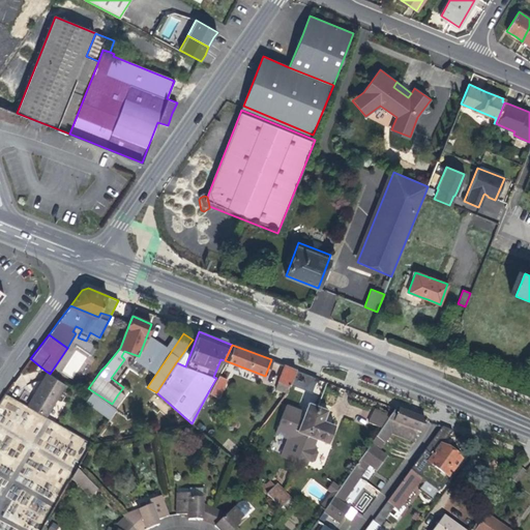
[(288,391),(296,370),(285,365),(276,387),(288,391)]
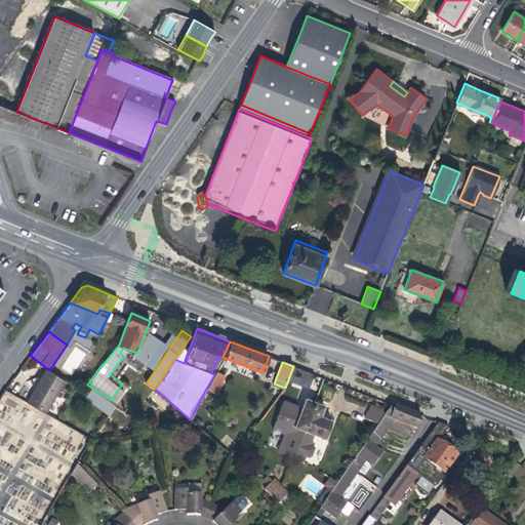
[(64,379),(49,370),(46,368),(37,384),(28,401),(46,411),(64,379)]
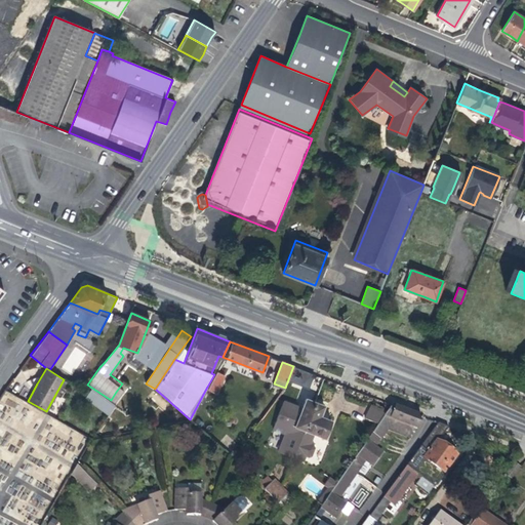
[(309,389),(314,375),(298,369),(292,382),(309,389)]
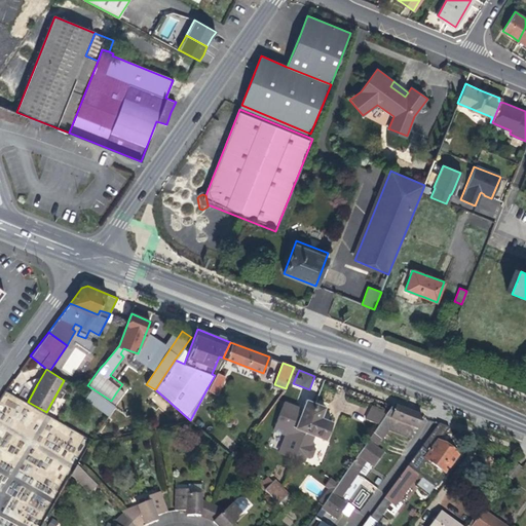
[(216,372),(215,375),(208,387),(215,392),(223,377),(216,372)]
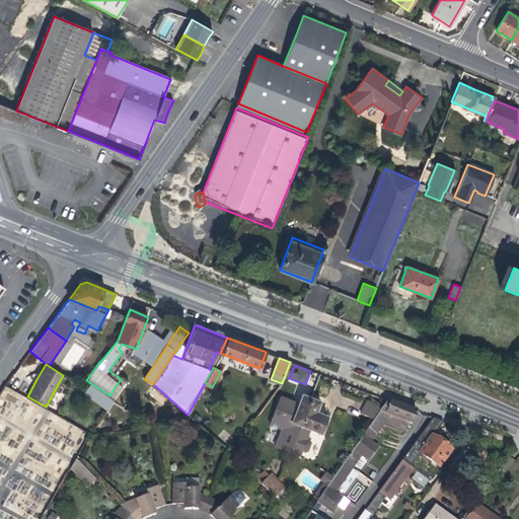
[(121,391),(115,387),(109,395),(112,397),(115,399),(121,391)]
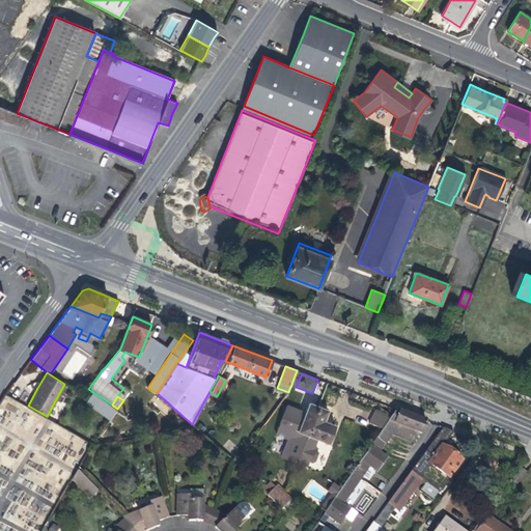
[(297,464),(299,457),(317,407),(309,402),(296,438),(288,436),(280,457),(297,464)]
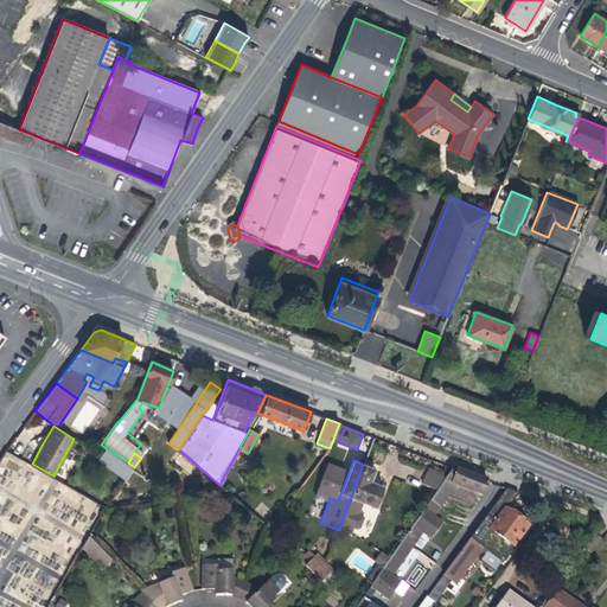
[(374,468),(363,465),(342,523),(351,526),(365,489),(374,492),(377,483),(369,479),(374,468)]
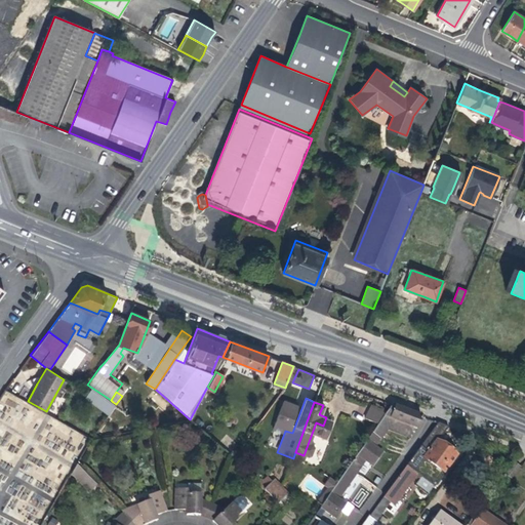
[(421,416),(391,404),(382,416),(376,426),(373,431),(366,441),(345,471),(325,499),(340,510),(345,503),(338,498),(365,461),(371,466),(381,451),(374,446),(387,430),(408,438),(412,428),(416,429),(421,416)]
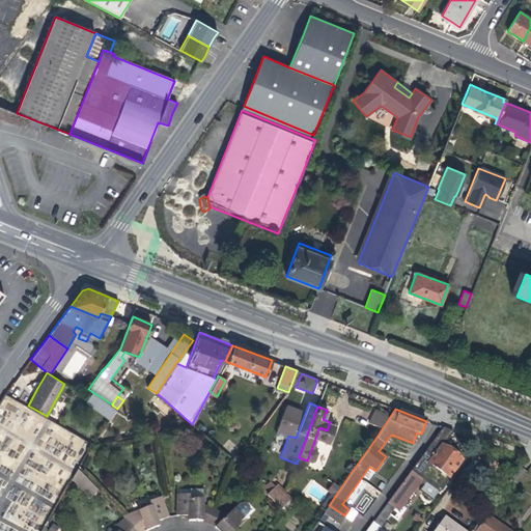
[(444,426),(440,436),(447,440),(451,429),(444,426)]
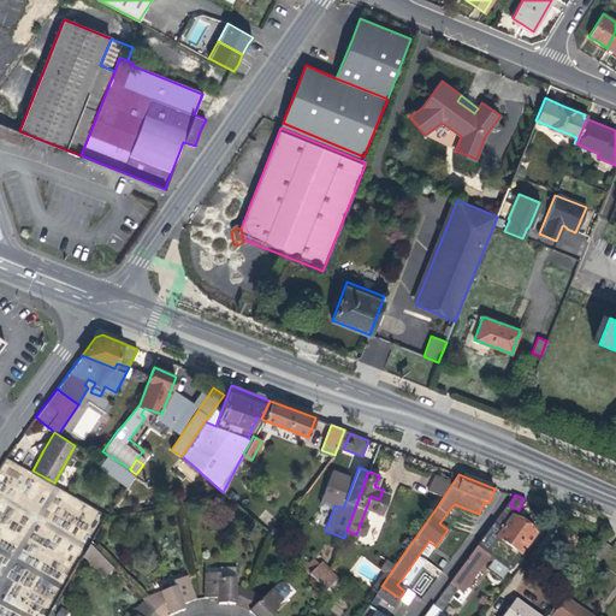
[(503,510),(477,545),(491,556),(502,542),(514,550),(520,555),(535,534),(503,510)]
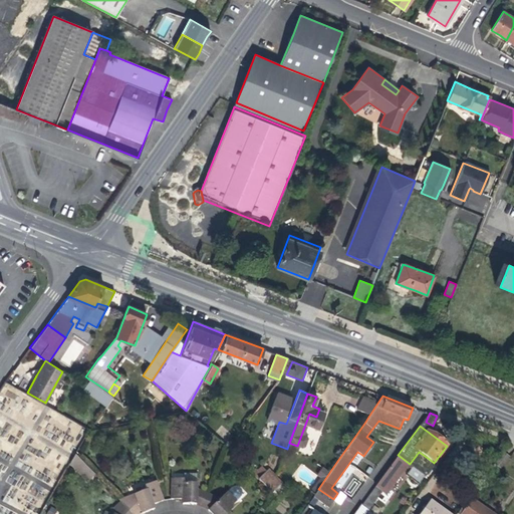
[(317,441),(319,430),(309,429),(308,440),(317,441)]
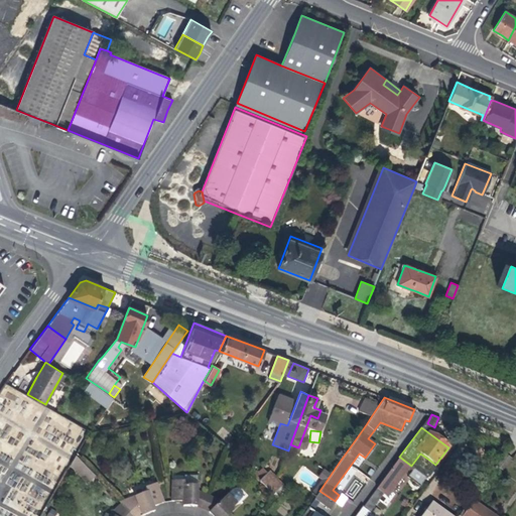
[(485,460),(492,450),(481,443),(474,452),(485,460)]
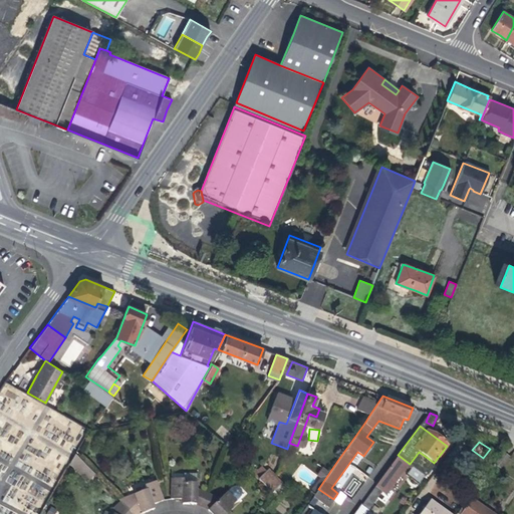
[(494,463),(500,467),(509,455),(503,451),(494,463)]
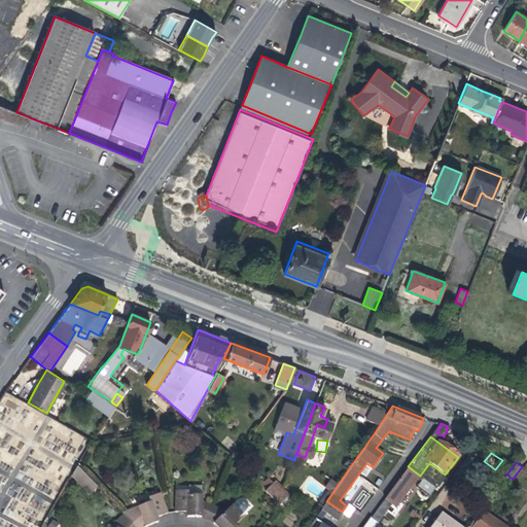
[(433,478),(440,470),(429,463),(420,476),(421,477),(425,471),(433,478)]
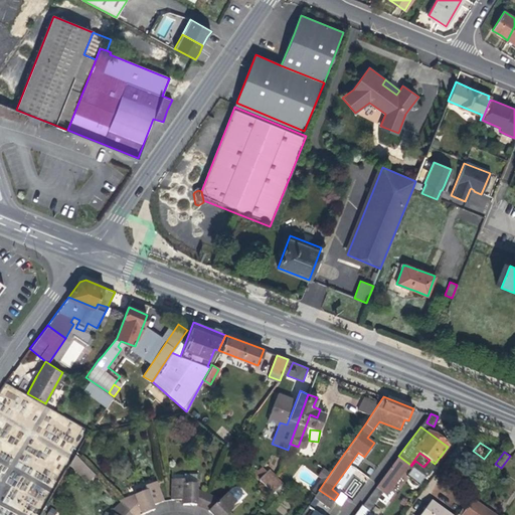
[(387,496),(410,465),(398,456),(361,506),(368,511),(382,492),(387,496)]
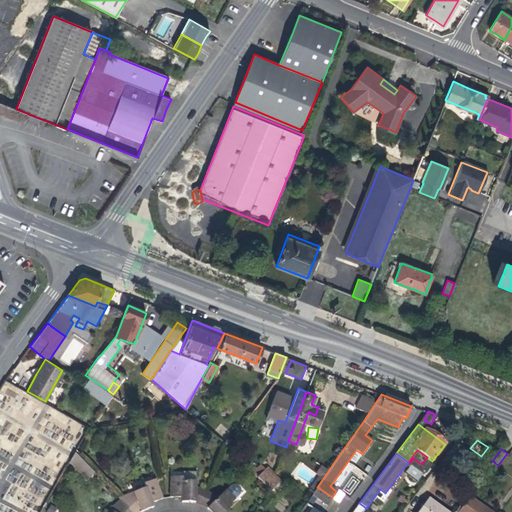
[(94,474),(74,454),(69,463),(87,481),(94,474)]
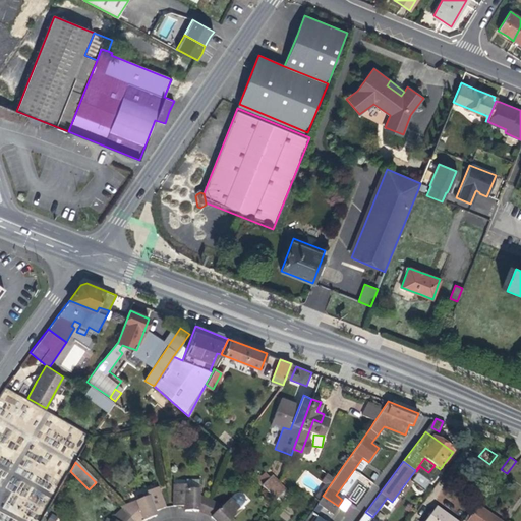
[(256,480),(269,494),(280,482),(268,470),(256,480)]
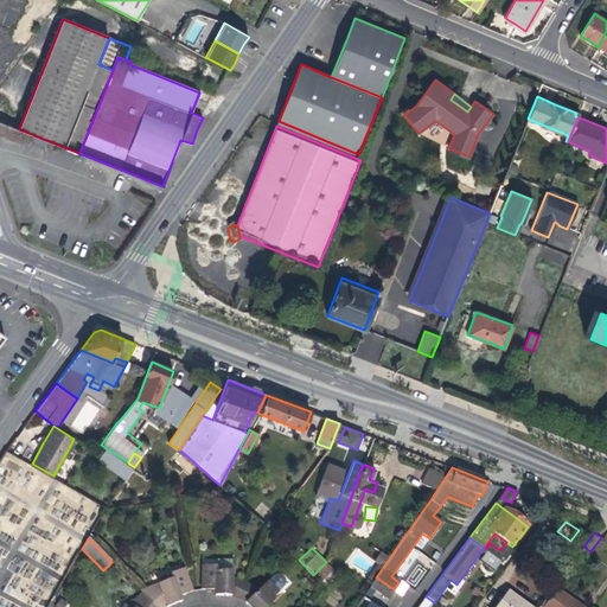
[(496,572),(503,562),(487,550),(480,560),(496,572)]
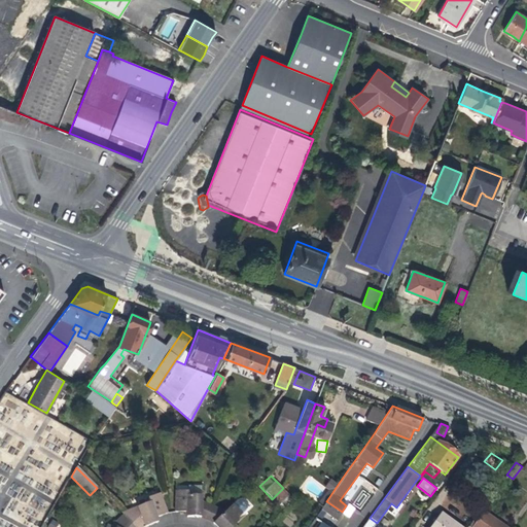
[(289,494),(283,488),(272,499),(278,505),(289,494)]
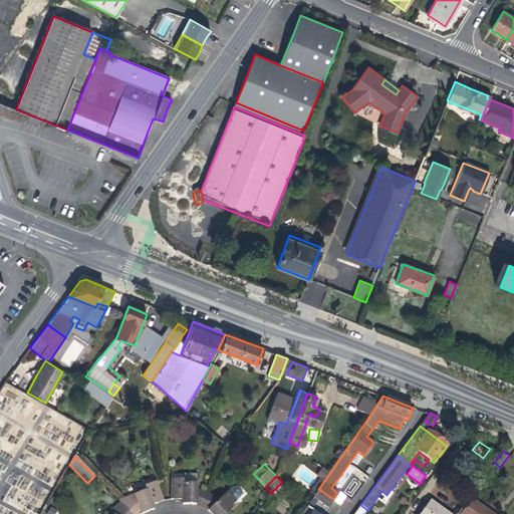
[(189,504),(196,504),(197,488),(197,483),(182,483),(182,479),(170,478),(171,499),(182,499),(182,504),(189,504)]
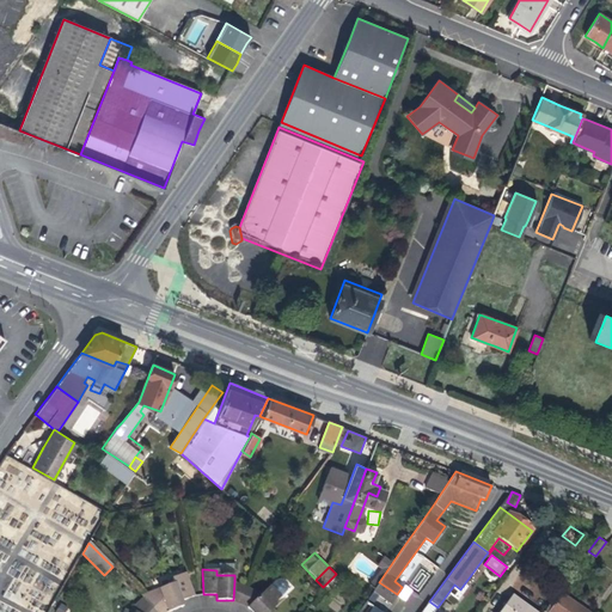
[(159,589),(167,611),(176,609),(183,606),(181,601),(194,597),(185,573),(172,579),(173,583),(159,589)]
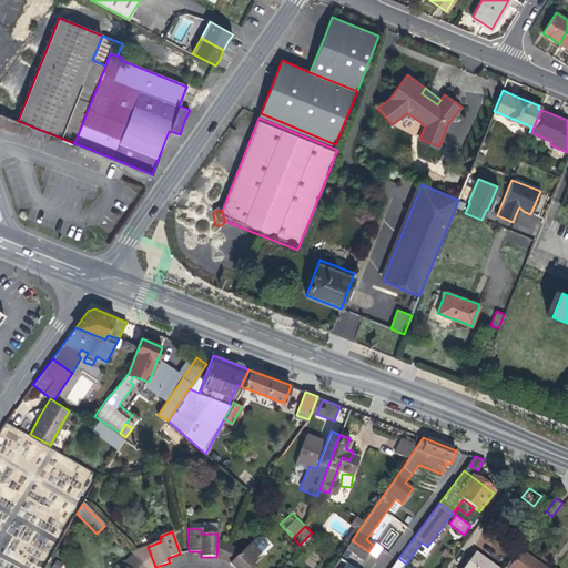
[(251,544),(261,554),(266,547),(266,544),(266,540),(265,538),(261,538),(257,538),(251,544)]
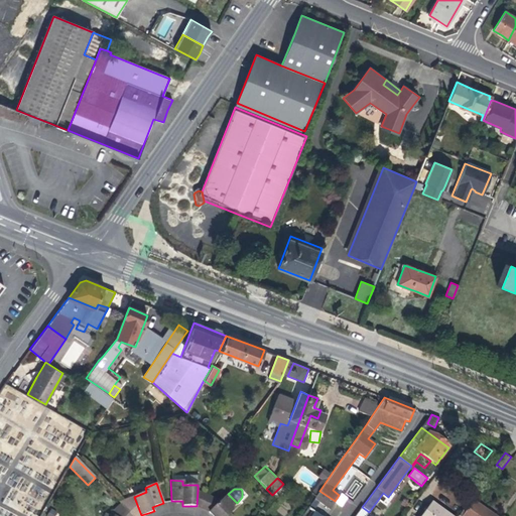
[(198,490),(197,506),(203,509),(209,496),(198,490)]
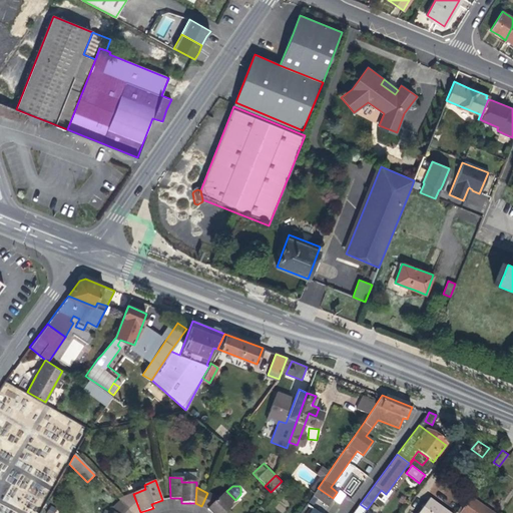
[(226,491),(218,498),(207,509),(210,512),(226,512),(229,510),(230,507),(235,500),(226,491)]
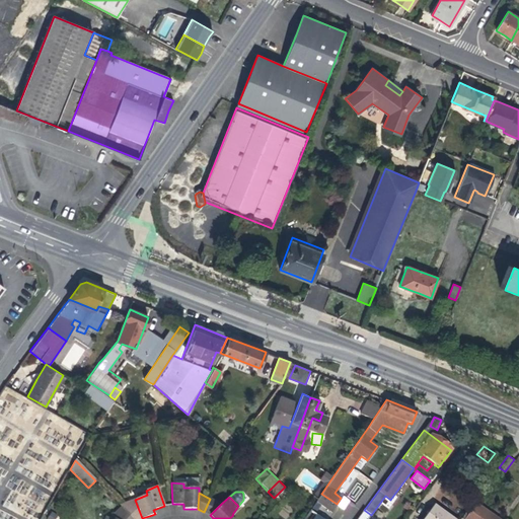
[(210,515),(221,504),(210,499),(204,512),(210,515)]
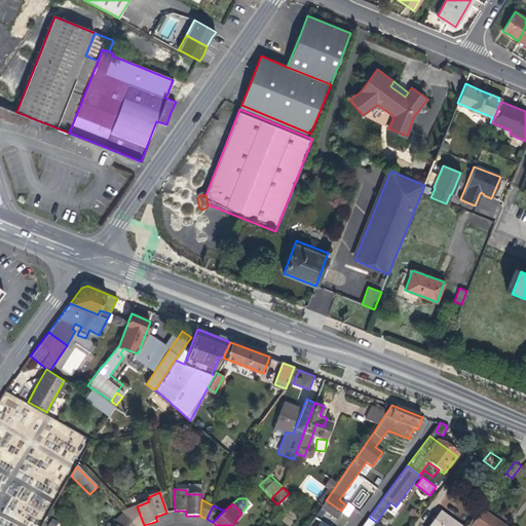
[(135,525),(144,525),(137,506),(121,513),(123,514),(135,525)]
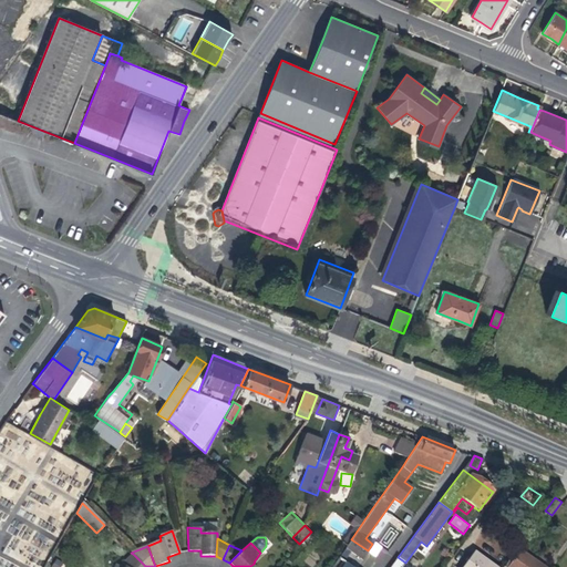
[(509,557),(502,566),(544,566),(521,549),(513,560),(509,557)]
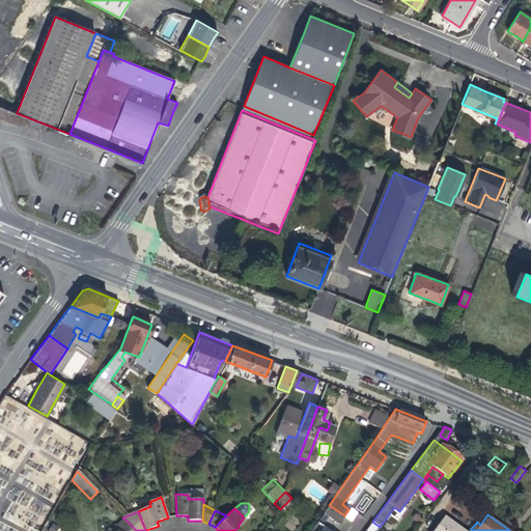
[(465,530),(444,515),(432,530),(465,530)]
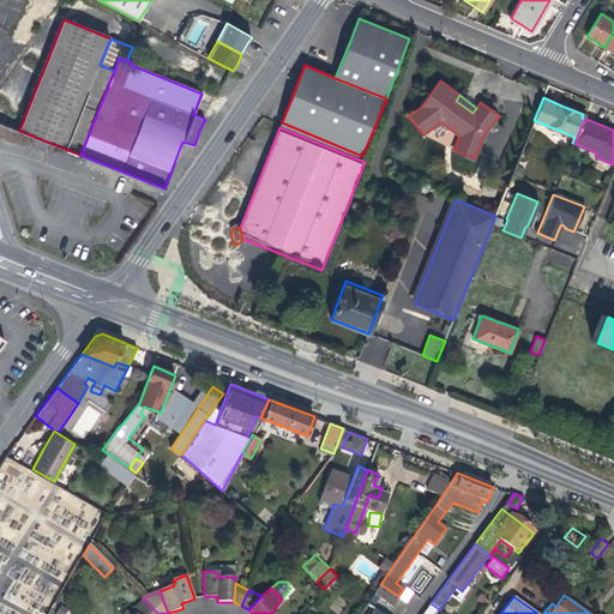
[(128,613),(133,613),(134,613),(157,613),(144,600),(128,613)]
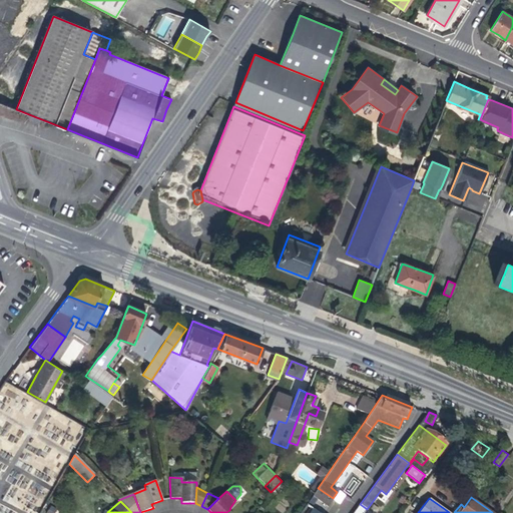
[(321,512),(308,503),(300,512),(321,512)]
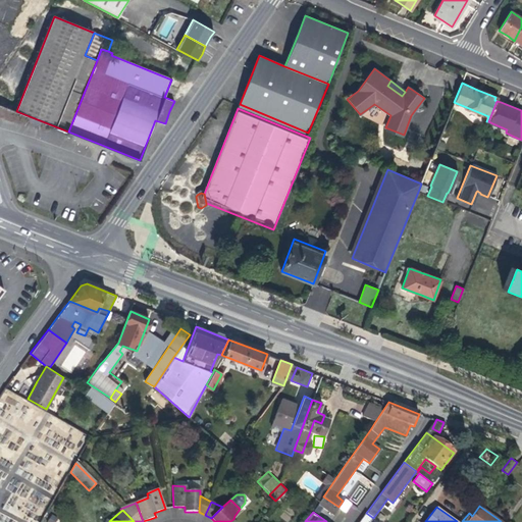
[(369,521),(373,518),(366,513),(359,521),(369,521)]
